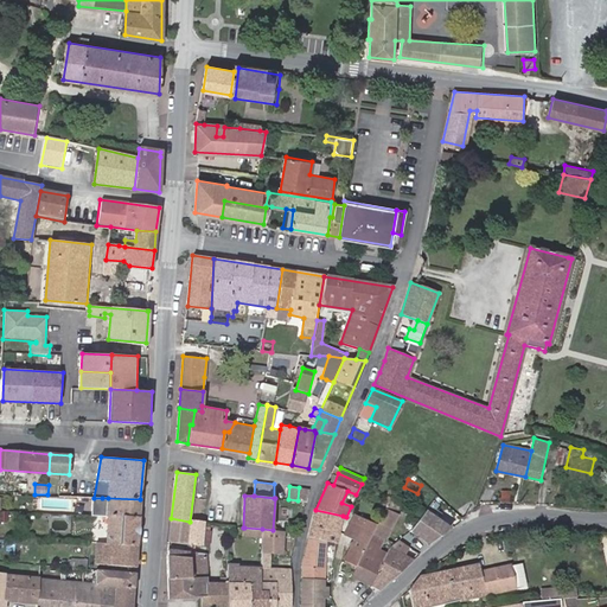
[(107,516),(139,518),(140,499),(108,498),(107,516)]
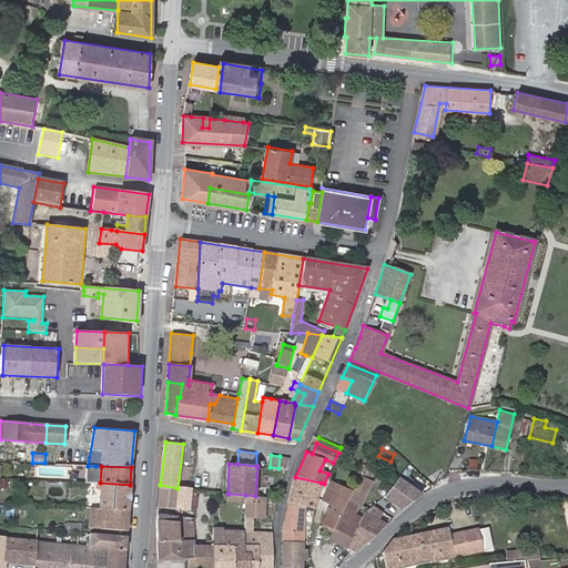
[(385,498),(408,511),(423,489),(399,475),(385,498)]
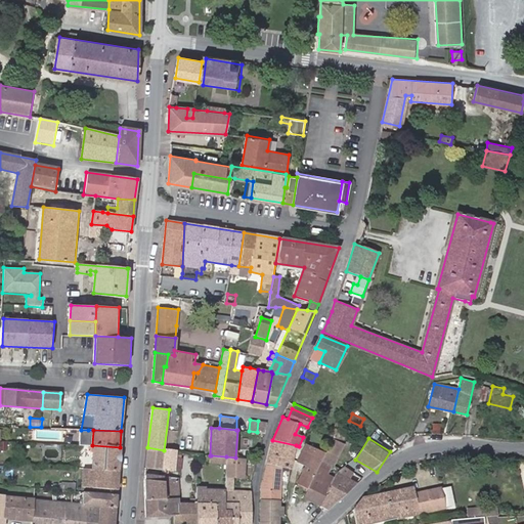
[(280,467),(290,469),(291,469),(296,445),(272,440),(266,463),(280,467)]
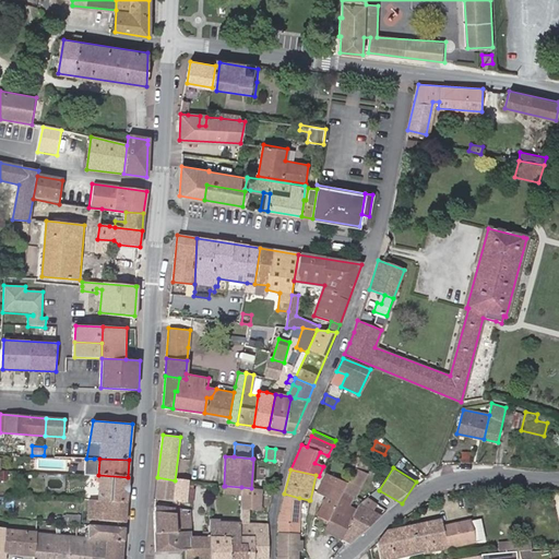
[(323,530),(341,538),(356,510),(348,507),(352,501),(347,499),(349,494),(354,496),(365,476),(354,470),(346,485),(329,520),(326,524),(323,530)]
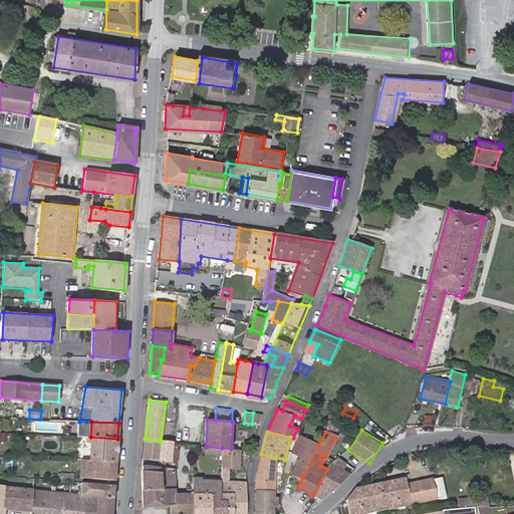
[(32,436),(32,449),(53,450),(53,449),(53,437),(32,436)]
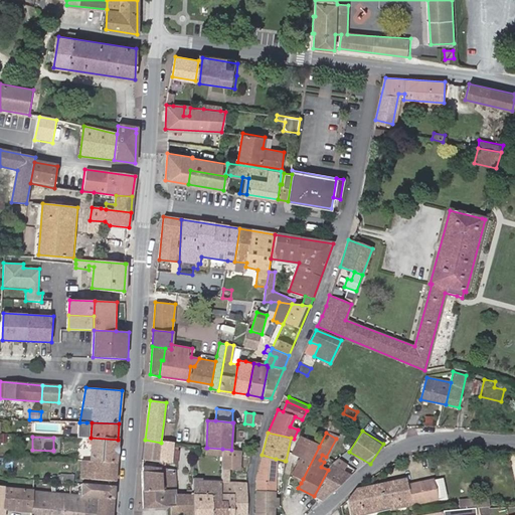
[(53,437),(53,438),(53,450),(72,451),(73,437),(53,437)]
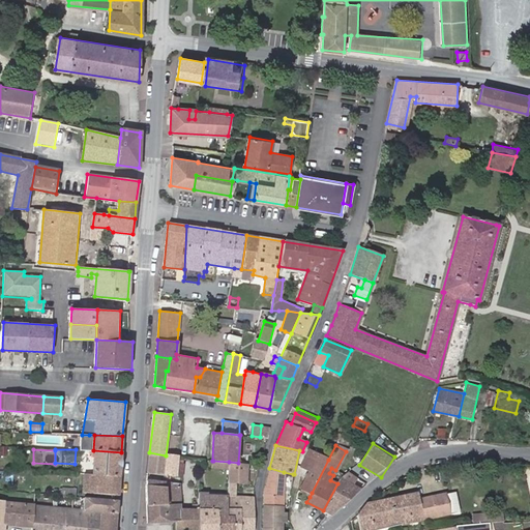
[(93,450),(88,450),(87,450),(85,474),(119,476),(121,452),(93,450)]
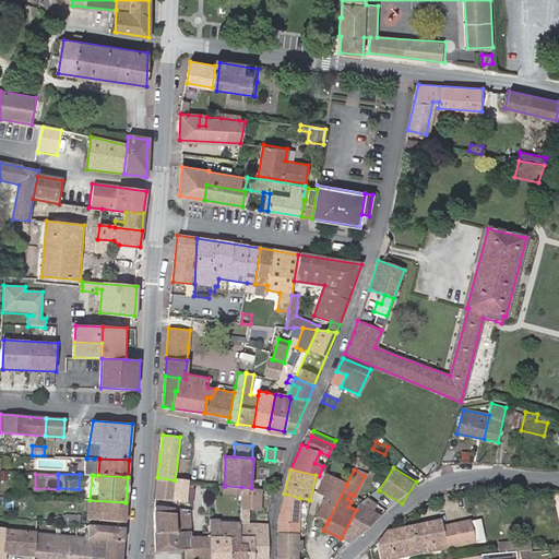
[(318,491),(326,496),(317,514),(329,520),(346,485),(326,475),(318,491)]
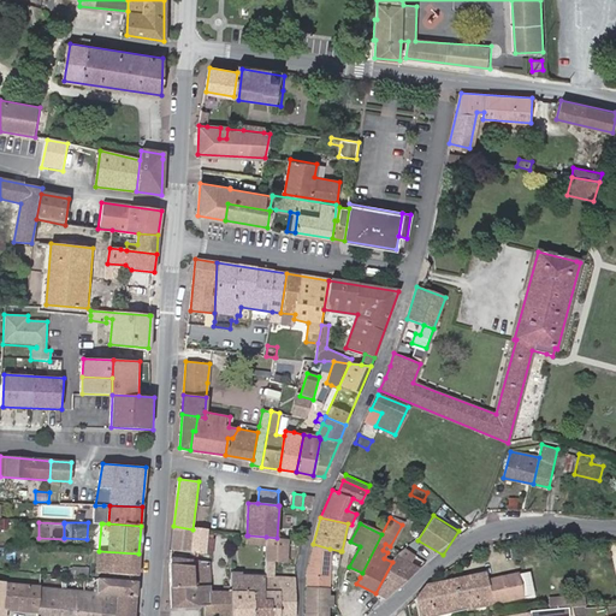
[(173,526),(171,550),(190,551),(193,529),(173,526)]
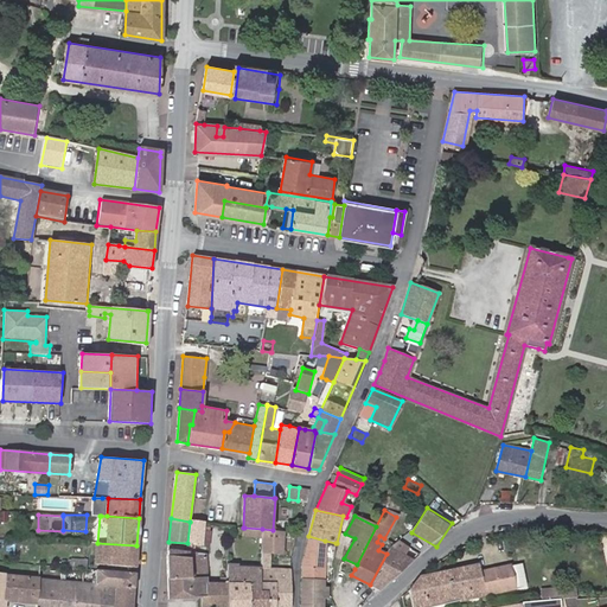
[(190,522),(187,543),(202,545),(204,528),(204,523),(197,522),(190,522)]
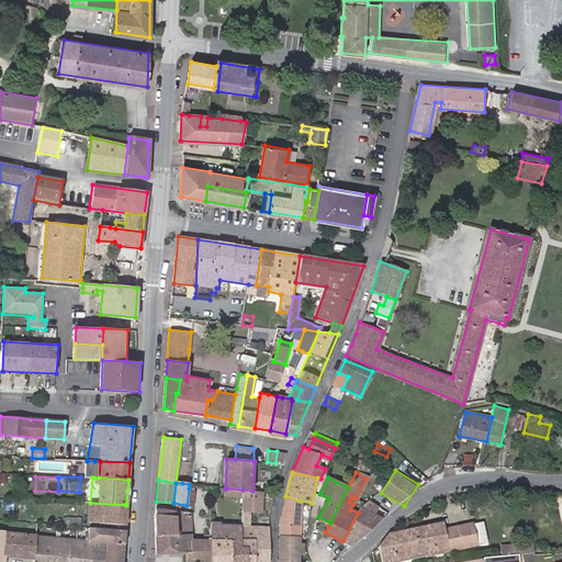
[(226,489),(226,496),(243,497),(243,490),(226,489)]
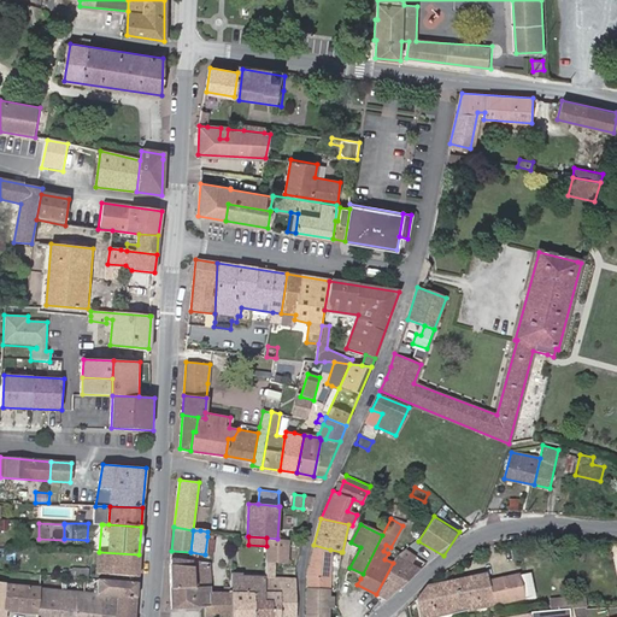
[(266,538),(266,546),(266,551),(288,552),(288,539),(277,539),(266,538)]
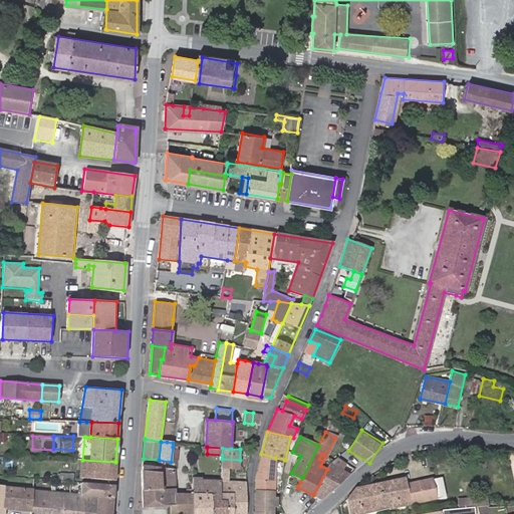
[(261,454),(256,481),(256,490),(274,490),(275,458),(261,454)]
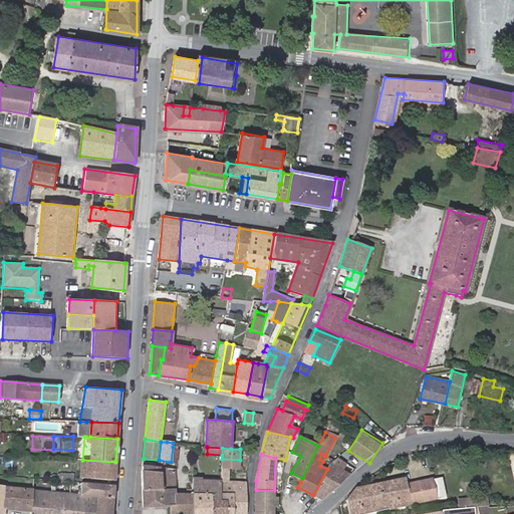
[(336,458),(330,463),(327,469),(313,495),(321,499),(326,496),(349,474),(339,469),(344,463),(336,458)]
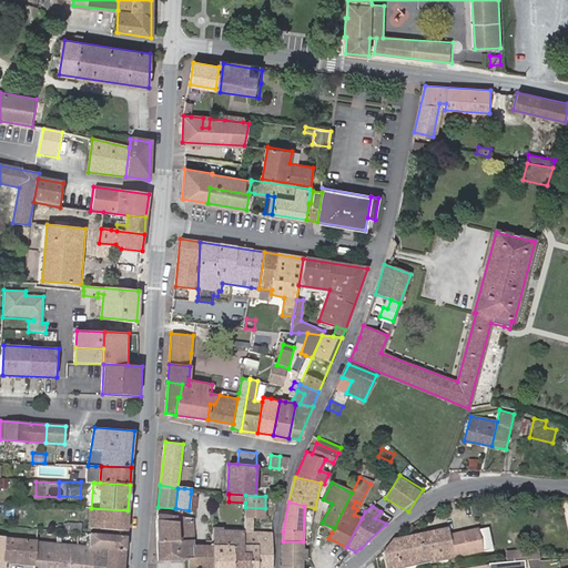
[(247,516),(264,517),(265,508),(245,507),(244,516),(247,516)]
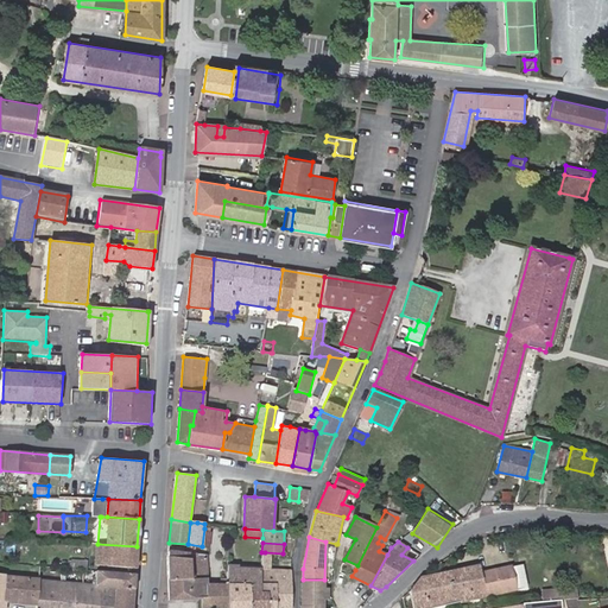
[(135,568),(137,546),(97,544),(96,565),(135,568)]
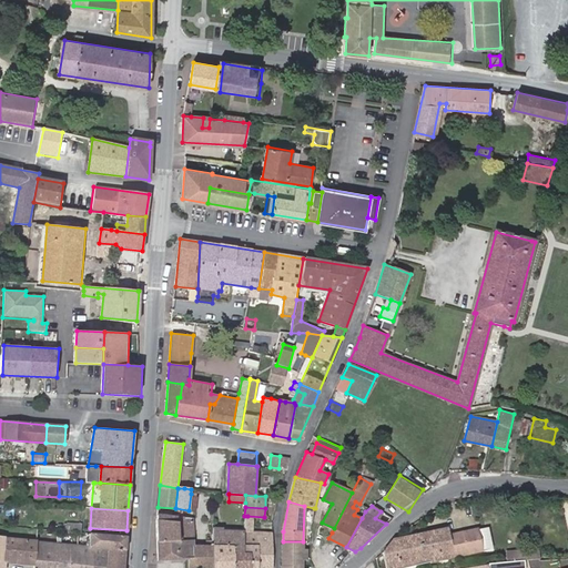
[(192,546),(192,519),(175,517),(174,523),(156,520),(158,560),(188,558),(188,556),(193,556),(192,546)]
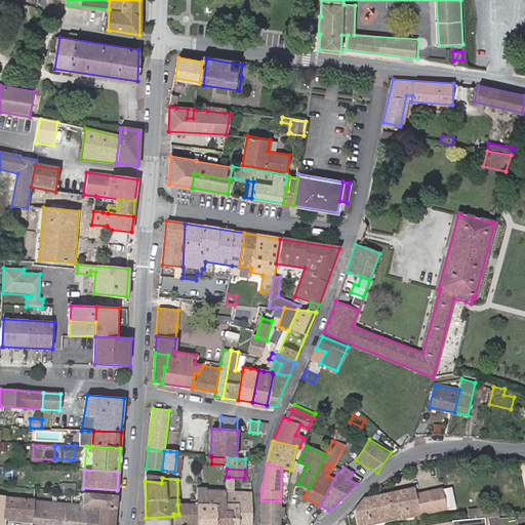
[(75,491),(75,484),(59,483),(59,490),(72,491),(75,491)]
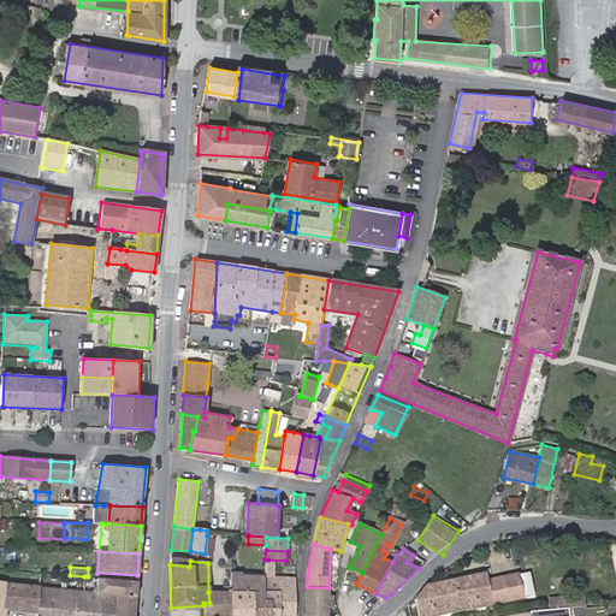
[(360,578),(362,573),(349,567),(348,570),(360,578)]
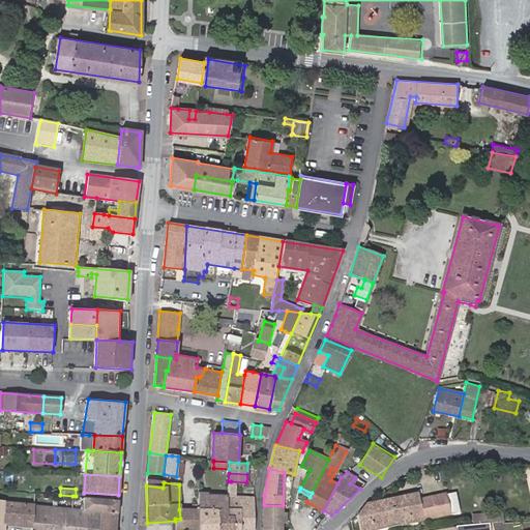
[(207,493),(199,493),(199,509),(217,508),(217,529),(233,529),(233,516),(227,516),(227,509),(228,496),(207,495),(207,493)]
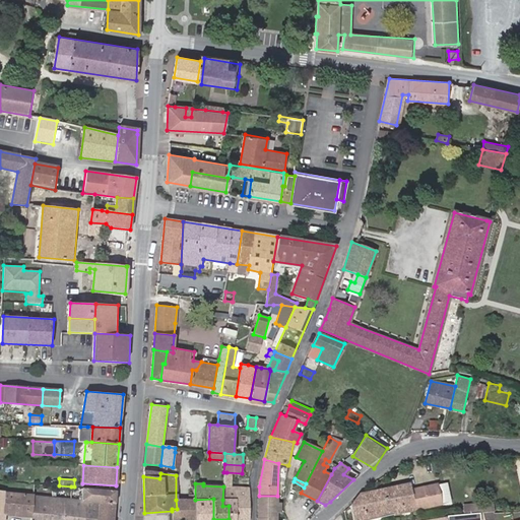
[(409,491),(408,484),(359,495),(350,506),(353,519),(364,519),(441,505),(436,484),(409,491)]
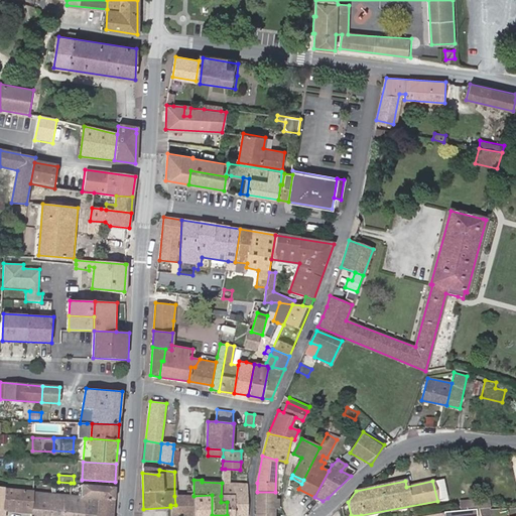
[(247,515),(247,484),(222,483),(221,496),(234,496),(234,515),(247,515)]
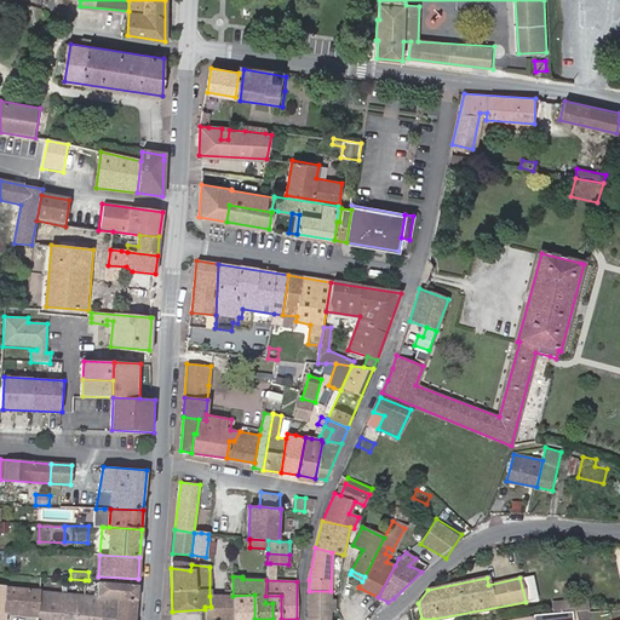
[(136,600),(137,585),(98,581),(97,597),(108,598),(108,603),(113,604),(113,606),(118,607),(118,598),(136,600)]
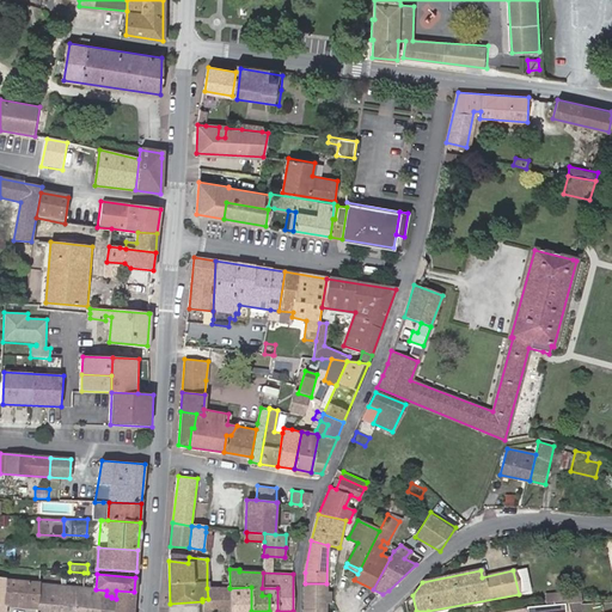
[(0,611),(2,611),(5,604),(37,607),(40,583),(0,580),(0,611)]
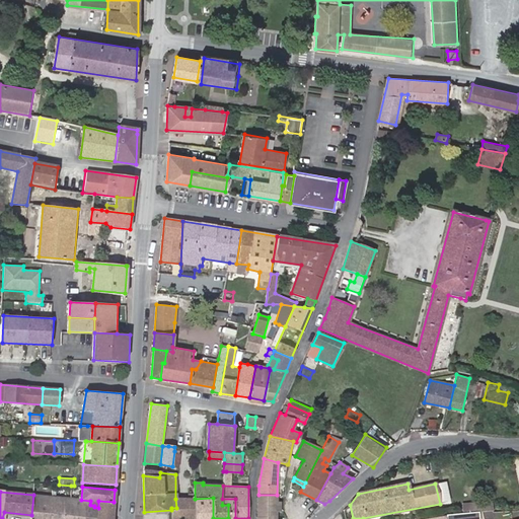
[(32,515),(31,518),(61,518),(62,513),(50,512),(52,497),(33,495),(31,515),(32,515)]
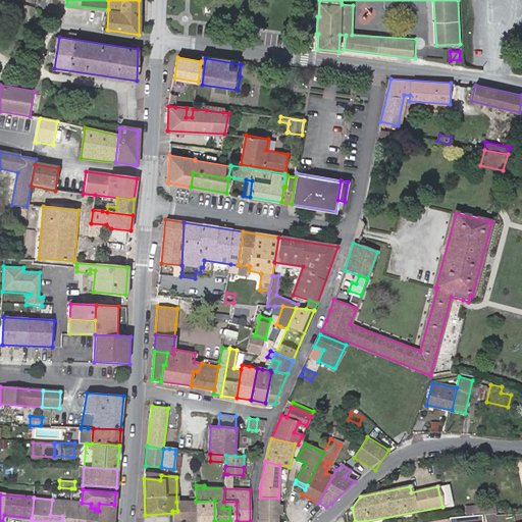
[(277,521),(278,520),(278,502),(278,498),(260,498),(259,519),(259,521),(277,521)]
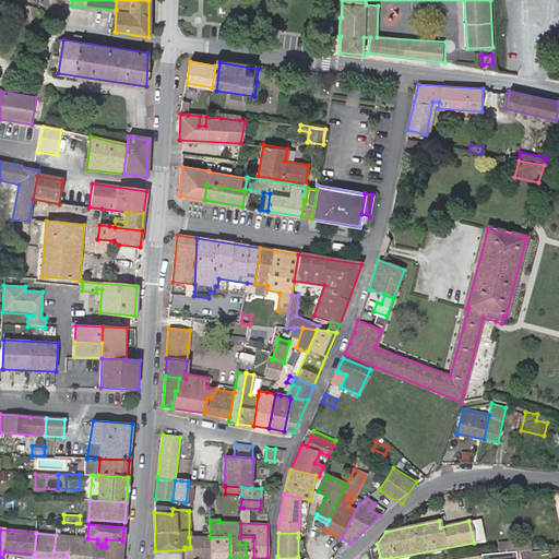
[(97,539),(87,538),(75,537),(56,535),(54,551),(67,552),(66,558),(88,558),(91,552),(97,552),(97,544),(97,539)]
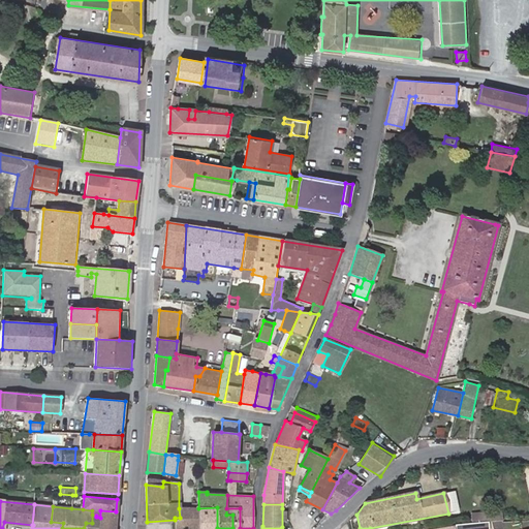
[(217,528),(217,507),(198,508),(197,528),(217,528)]
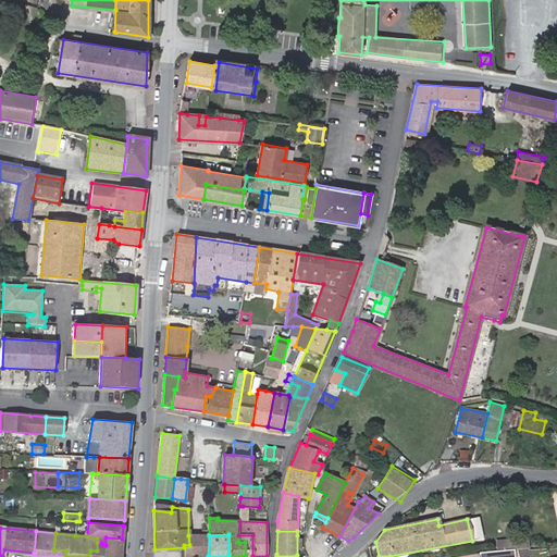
[(184,556),(208,556),(209,535),(188,535),(189,545),(184,545),(184,547),(184,556)]
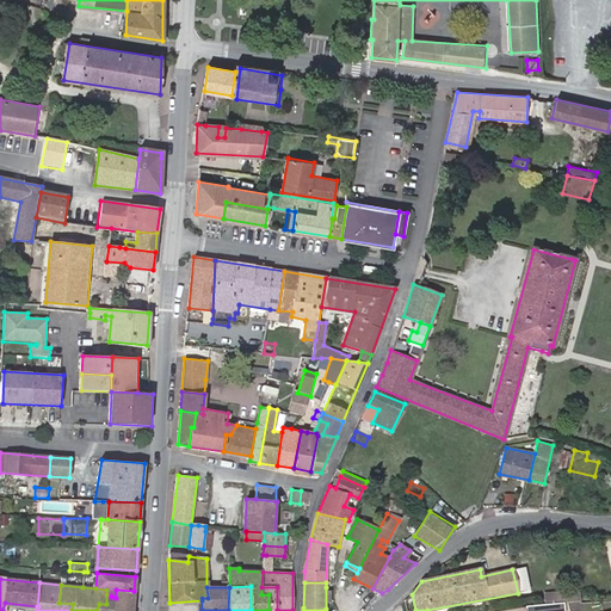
[(277,610),(277,587),(261,587),(261,594),(269,594),(269,610),(277,610)]
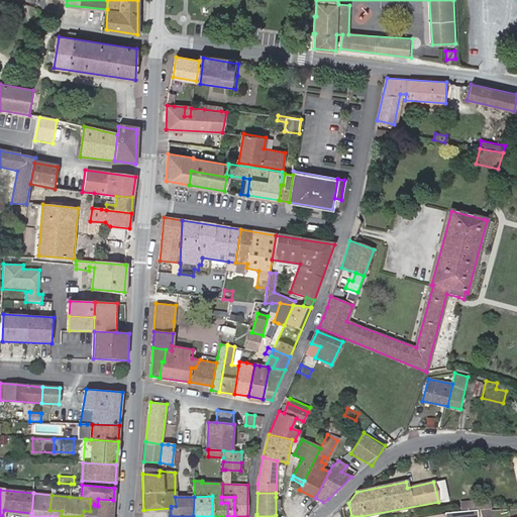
[(94,505),(94,504),(90,503),(90,511),(84,511),(82,516),(111,516),(113,500),(98,499),(98,506),(94,505)]
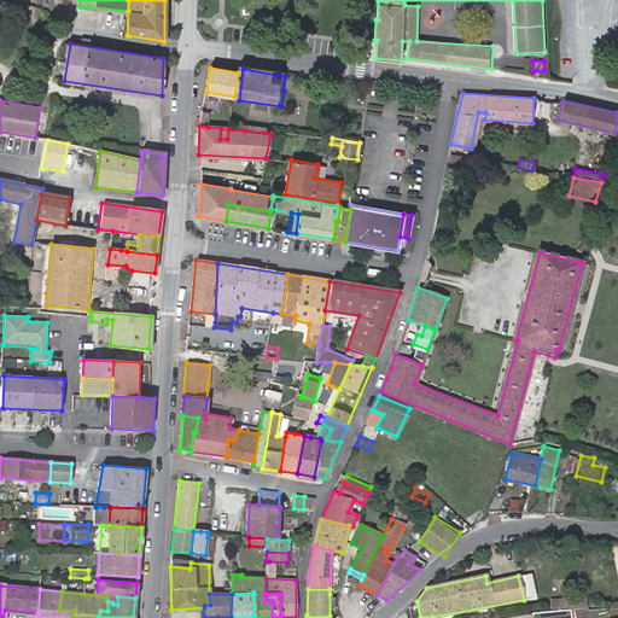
[(587,608),(586,600),(553,601),(553,611),(587,608)]
